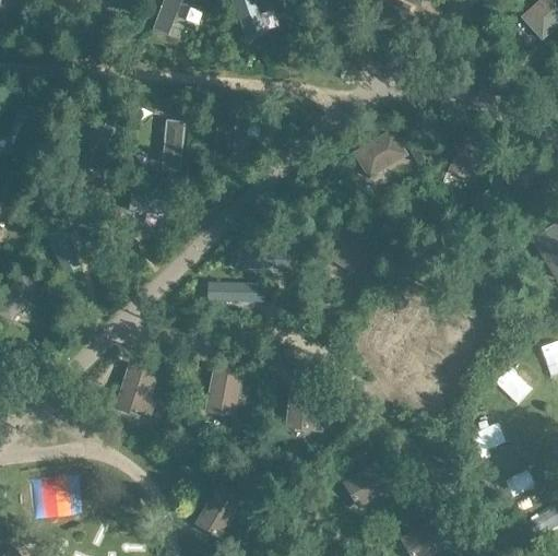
[(168,35),(179,2),(185,4),(186,0),(163,0),(152,30),(168,35)]
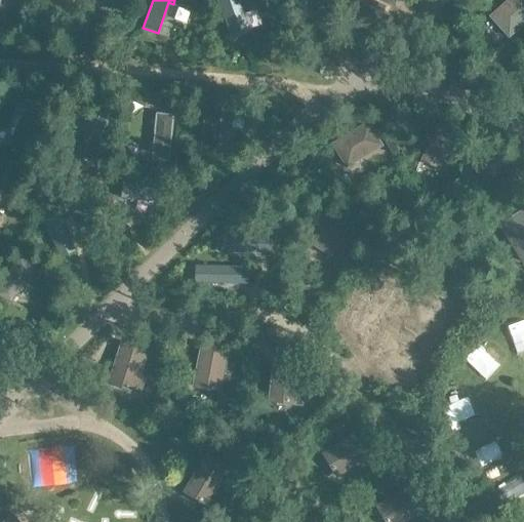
[(249,30),(239,0),(222,0),(234,35),(249,30)]
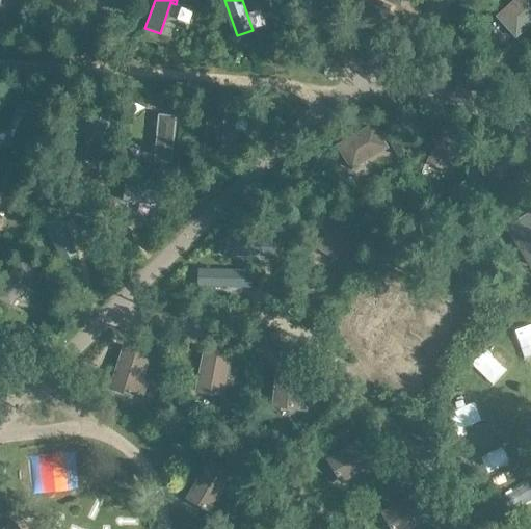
[(383,19),(390,4),(379,0),(368,0),(364,10),(383,19)]
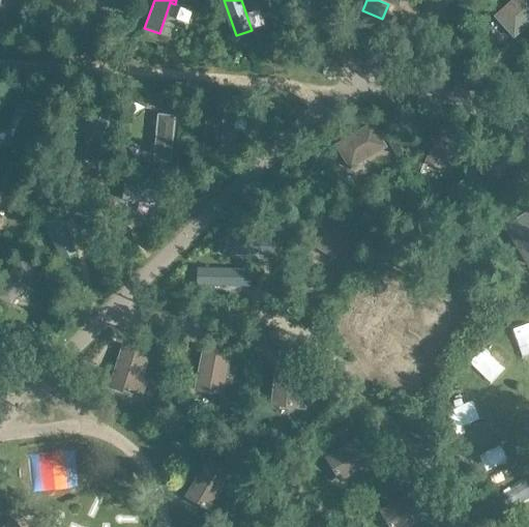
[(512,36),(528,21),(528,0),(505,0),(491,13),(512,36)]
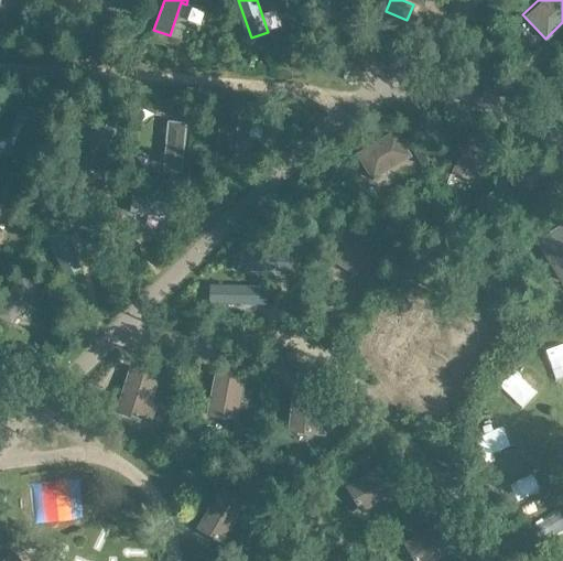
[(225,96),(224,106),(237,107),(238,97),(225,96)]
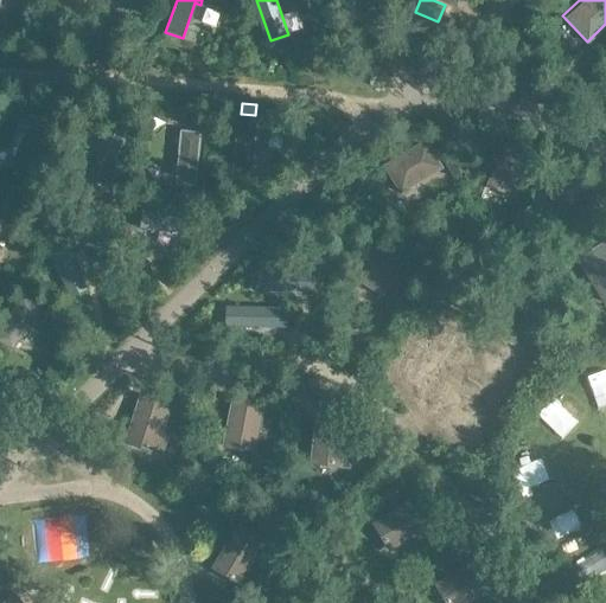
[(46,117),(29,111),(12,160),(30,166),(46,117)]
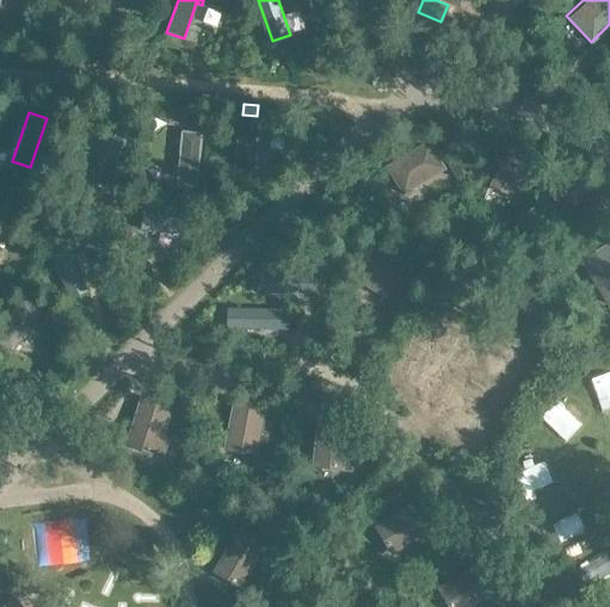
[(252,168),(254,140),(259,140),(260,129),(256,128),(257,122),(236,119),(232,169),(252,172),(252,168)]
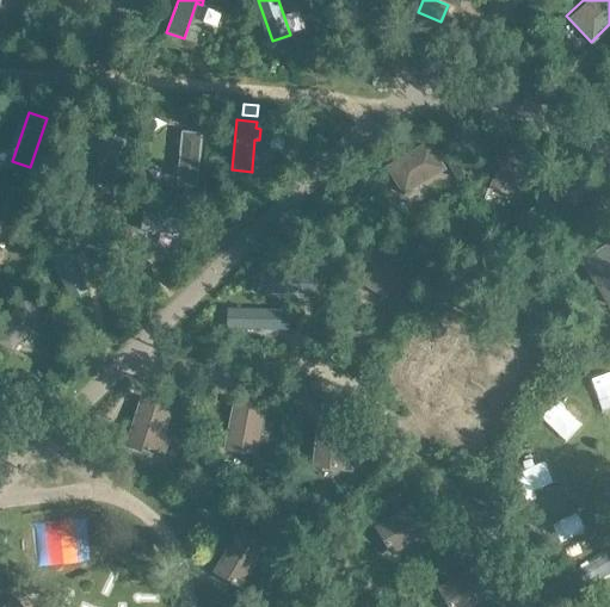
[(130,134),(116,128),(97,174),(111,180),(130,134)]
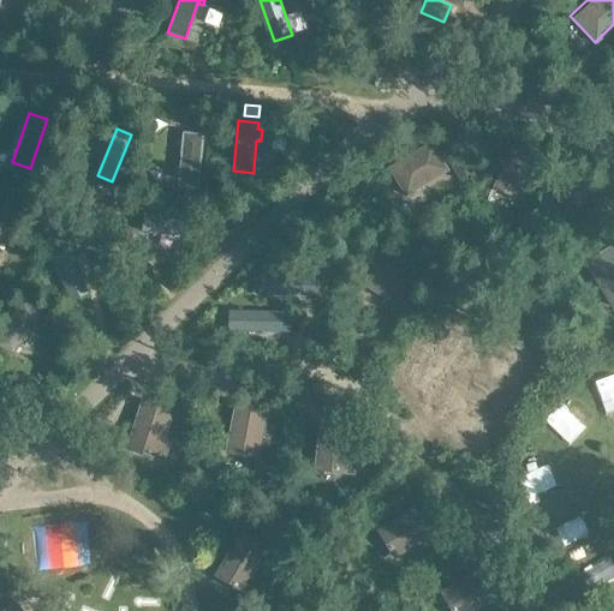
[(183,130),(179,165),(176,165),(174,172),(179,172),(178,186),(198,187),(203,131),(183,130)]
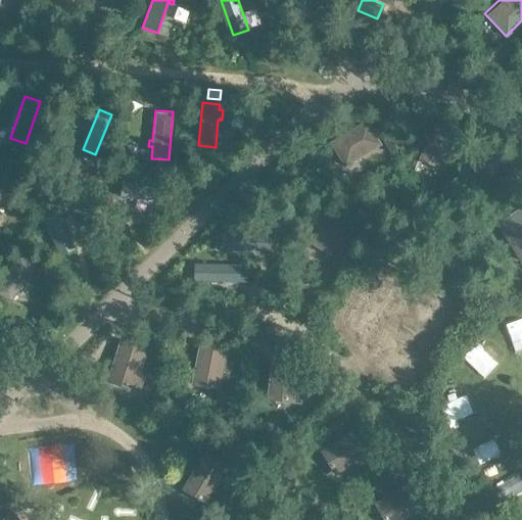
[(438,166),(457,125),(437,115),(418,156),(438,166)]
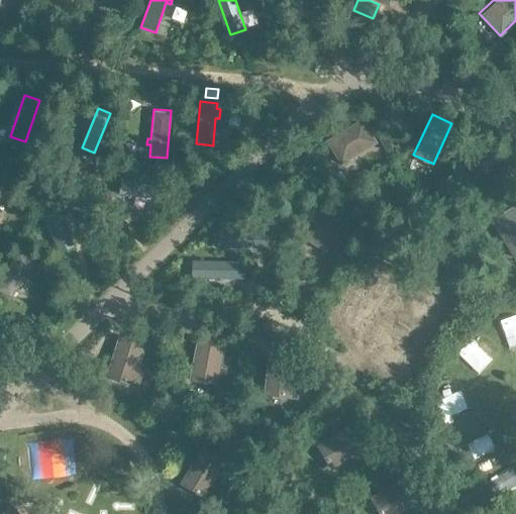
[(378,139),(363,115),(326,137),(341,162),(378,139)]
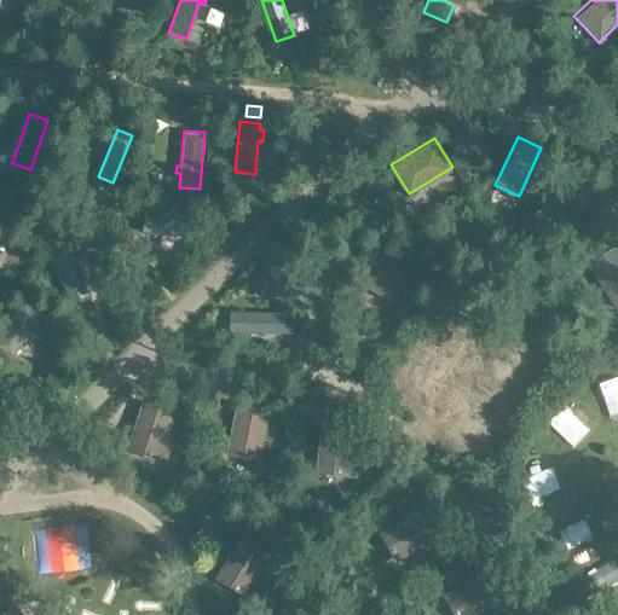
[(462,163),(452,169),(461,184),(471,178),(462,163)]
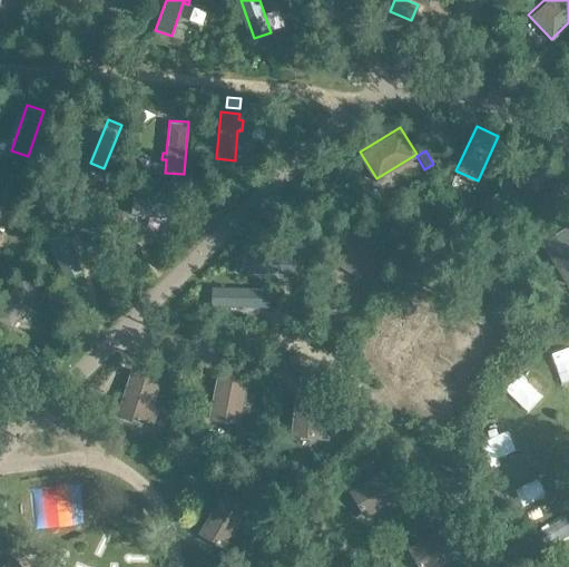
[(25,159),(13,156),(10,166),(21,169),(25,159)]
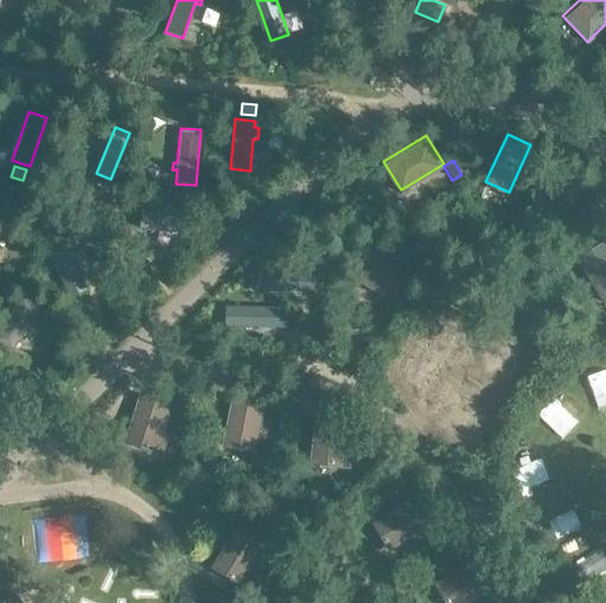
[(146,166),(146,179),(159,180),(160,171),(160,167),(146,166)]
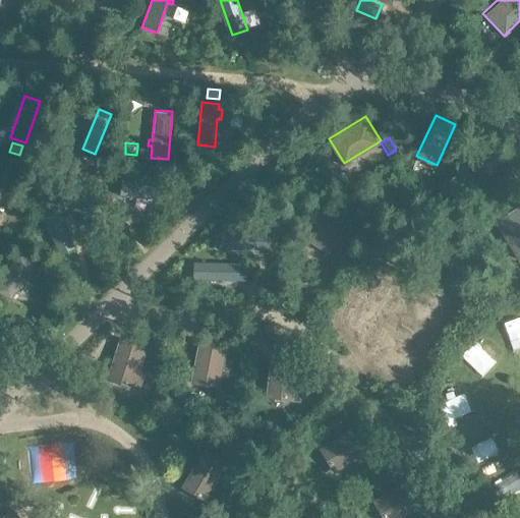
[(137,147),(136,155),(148,156),(148,148),(137,147)]
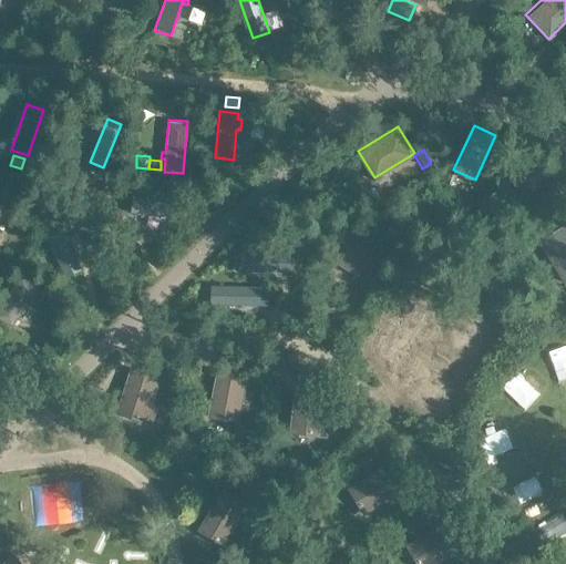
[(127,217),(173,221),(174,205),(129,201),(127,215),(127,217)]
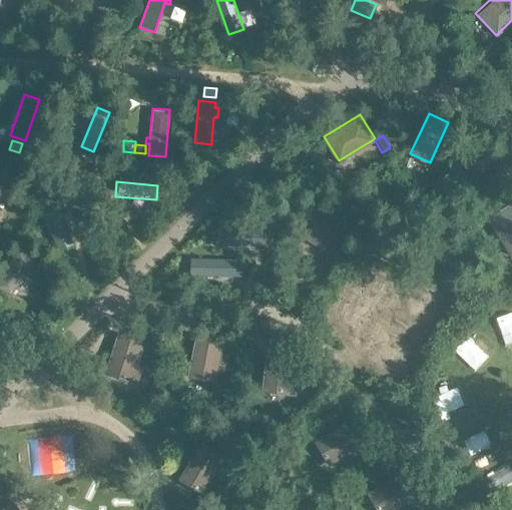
[(103,191),(102,203),(111,203),(112,191),(103,191)]
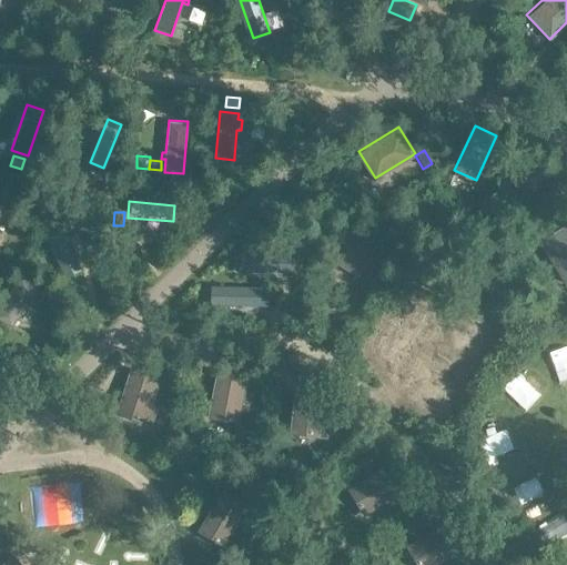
[(357,275),(381,234),(353,218),(330,260),(357,275)]
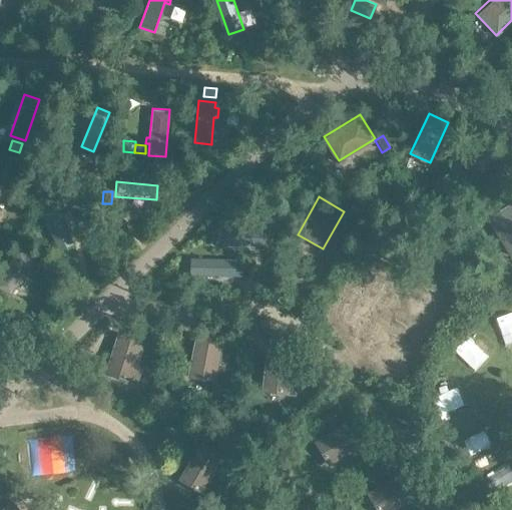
[(504,196),(492,202),(497,211),(508,204),(504,196)]
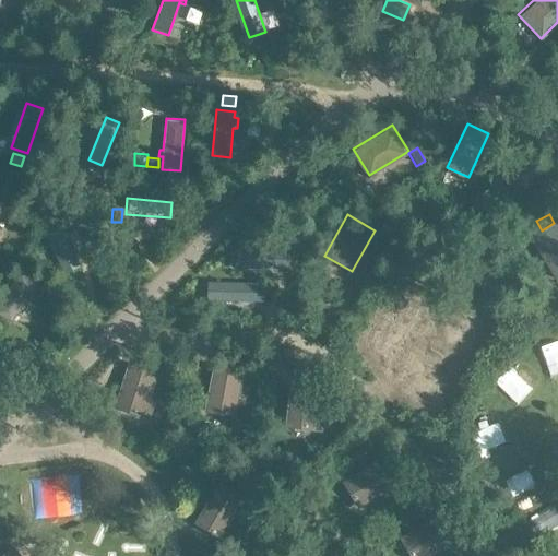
[(80,270),(70,249),(74,247),(71,241),(67,244),(57,224),(43,232),(67,276),(80,270)]
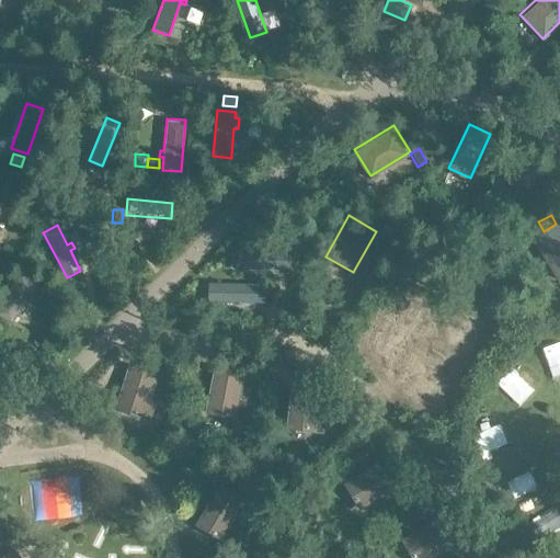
[(559,229),(536,241),(559,284),(559,283),(559,229)]
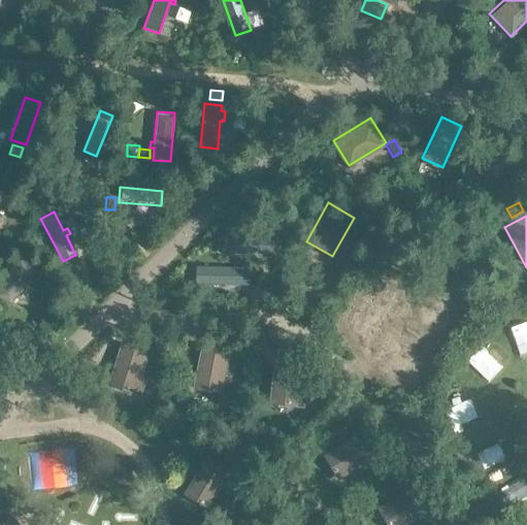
[(361,217),(356,225),(366,232),(372,224),(361,217)]
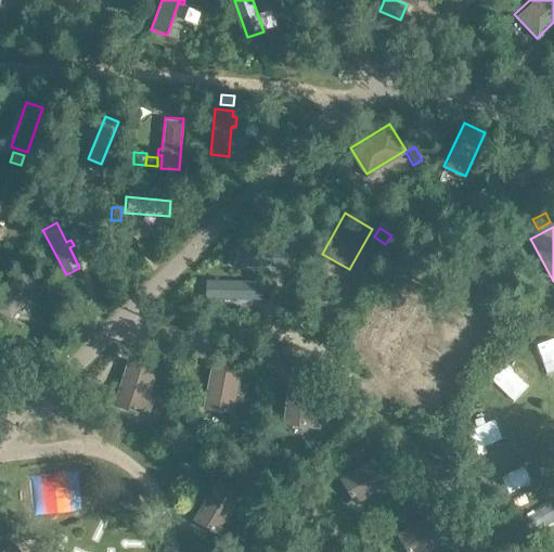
[(37,278),(20,267),(0,297),(0,311),(11,318),(37,278)]
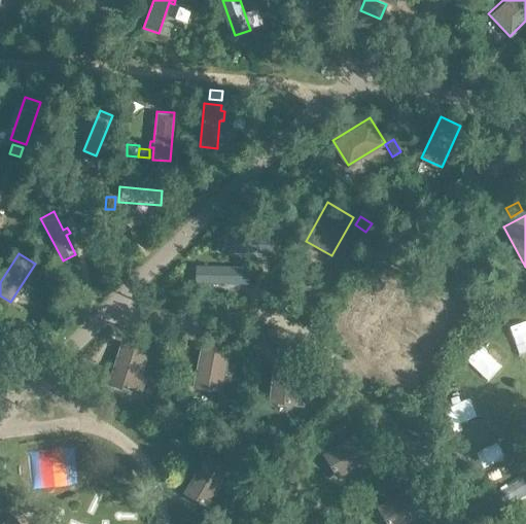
[(120,342),(107,384),(134,393),(147,350),(120,342)]
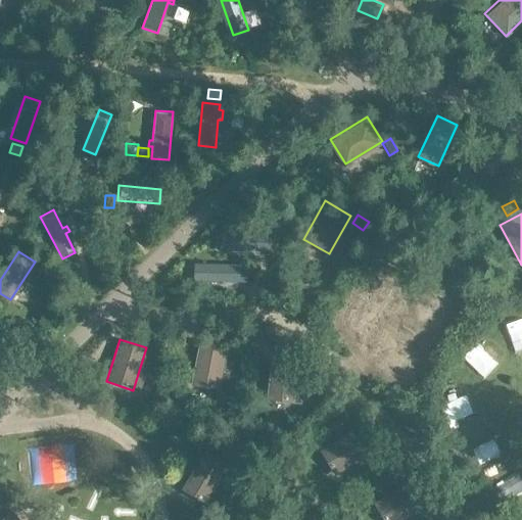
[(199,341),(191,385),(219,390),(227,347),(199,341)]
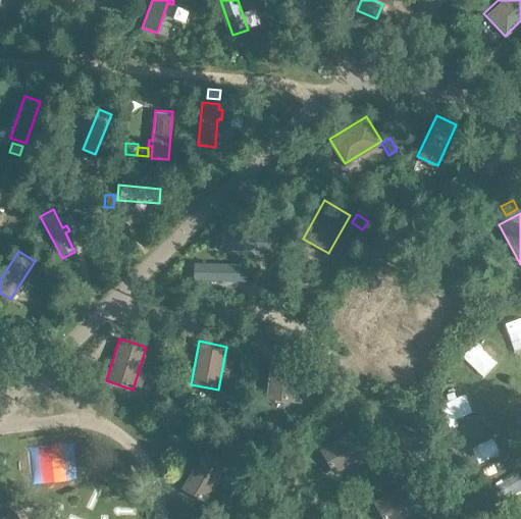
[(270,354),(265,399),(294,402),(299,358),(270,354)]
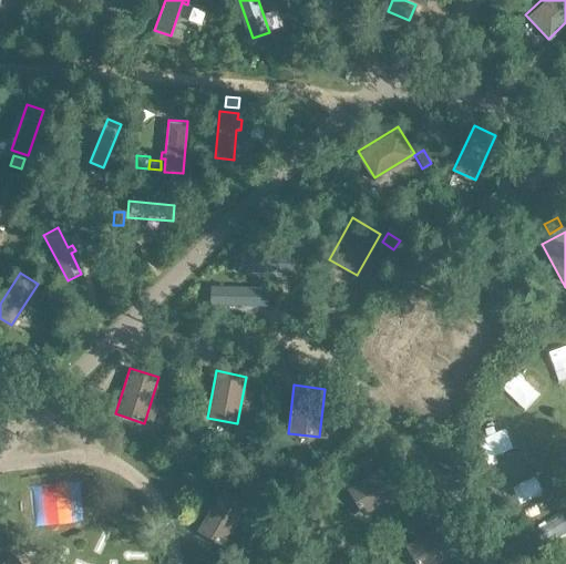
[(388,463),(347,488),(362,515),(404,489),(388,463)]
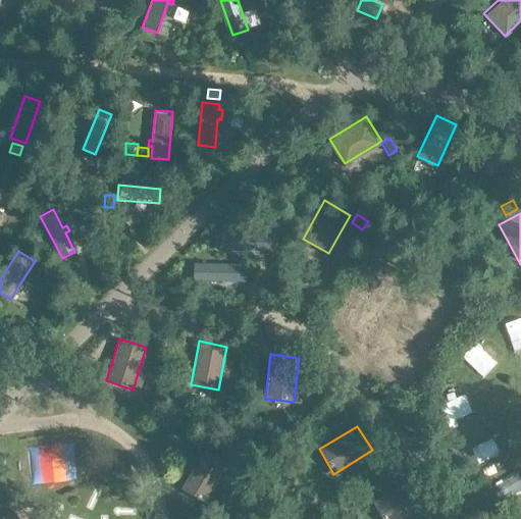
[(204,450),(180,488),(205,503),(228,464),(204,450)]
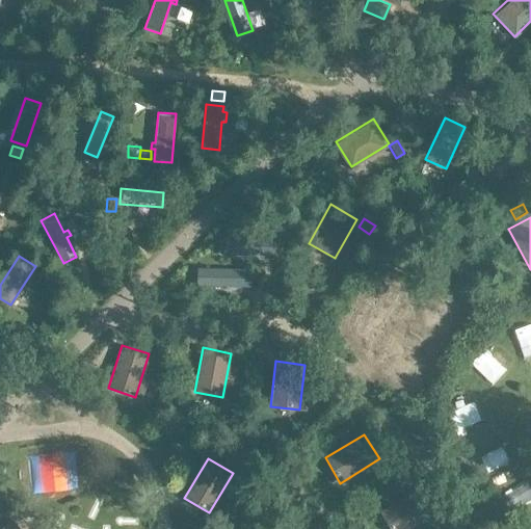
[(31,463),(32,501),(63,500),(61,461),(31,463)]
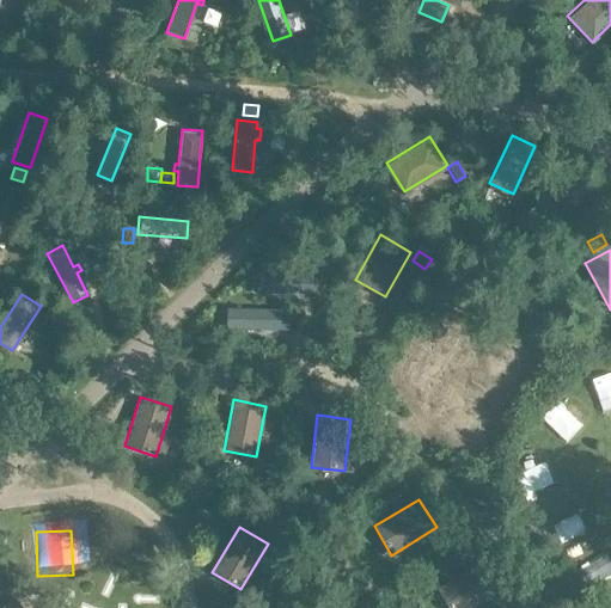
[(482,559),(437,588),(448,607),(466,607),(499,589),(482,559)]
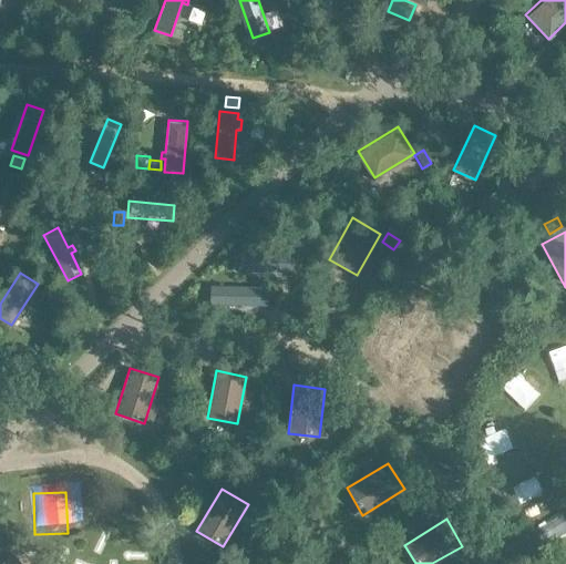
[(0,542),(2,545),(13,535),(0,520),(0,542)]
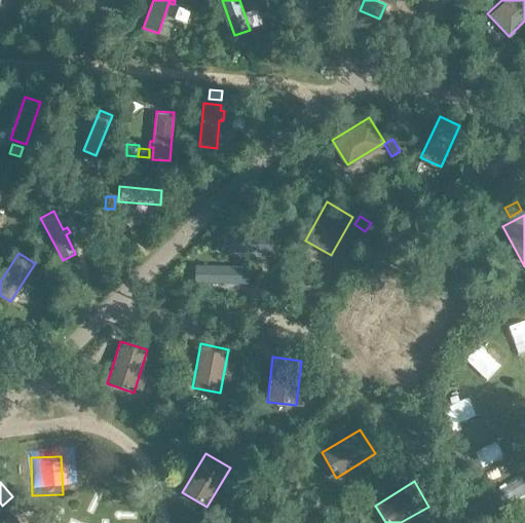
[(22,522),(12,511),(0,521),(0,522),(22,522)]
